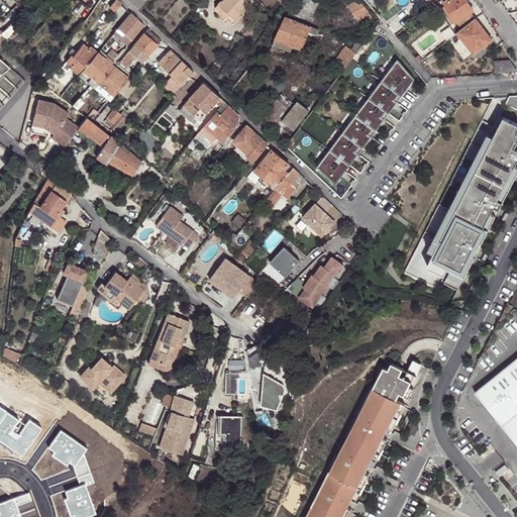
[(112,12),(120,4),(117,0),(109,0),(104,5),(112,12)]
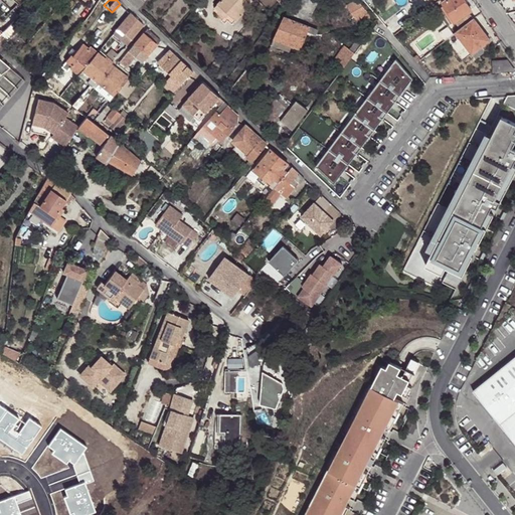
[(128,0),(139,10),(145,3),(141,0),(128,0)]
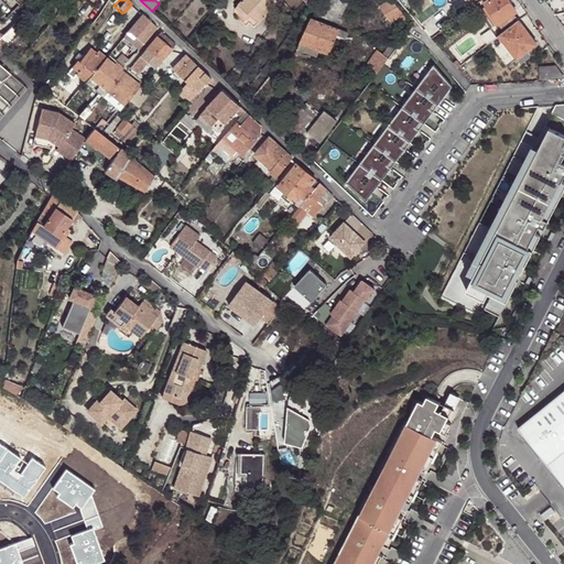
[(275,4),(278,2),(274,0),(243,0),(238,7),(257,23),(275,4)]
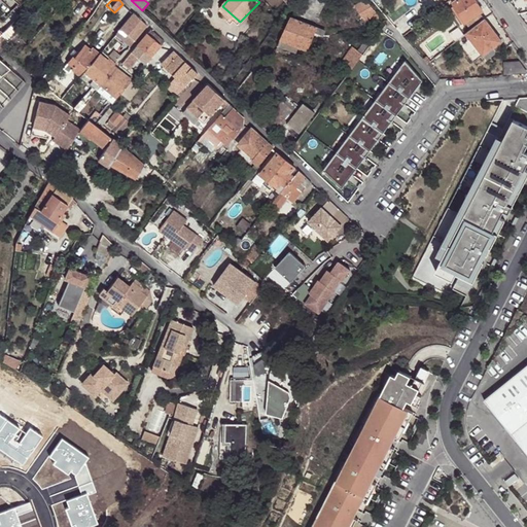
[(270,5),(265,0),(260,0),(259,2),(257,4),(265,11),(270,5)]
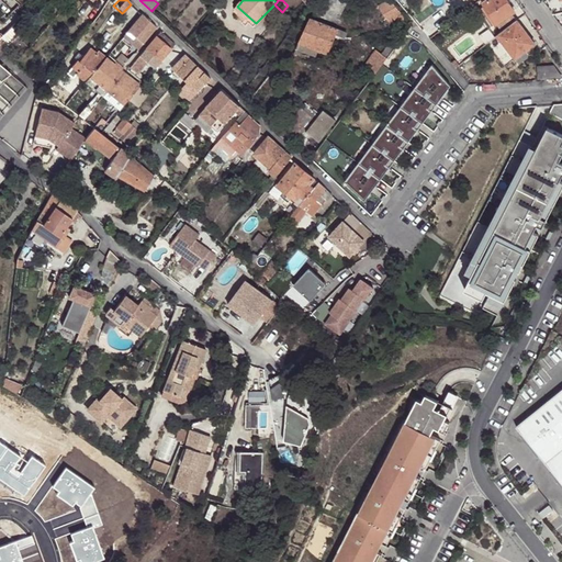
[(341,0),(323,0),(315,15),(338,24),(348,3),(341,0)]
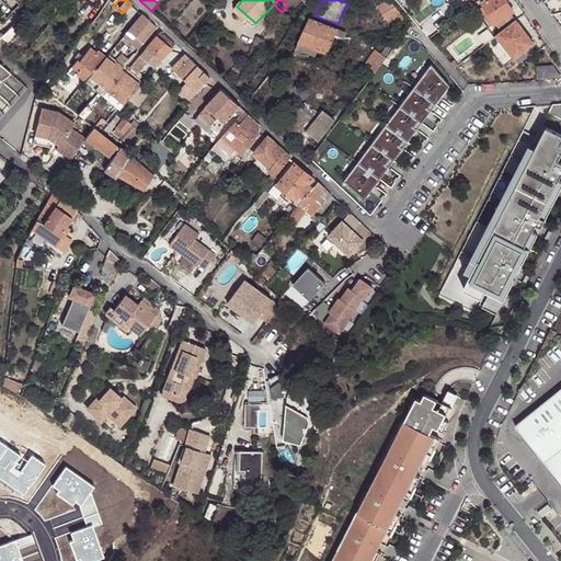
[(401,13),(391,0),(387,0),(380,6),(391,21),(397,18),(401,13)]
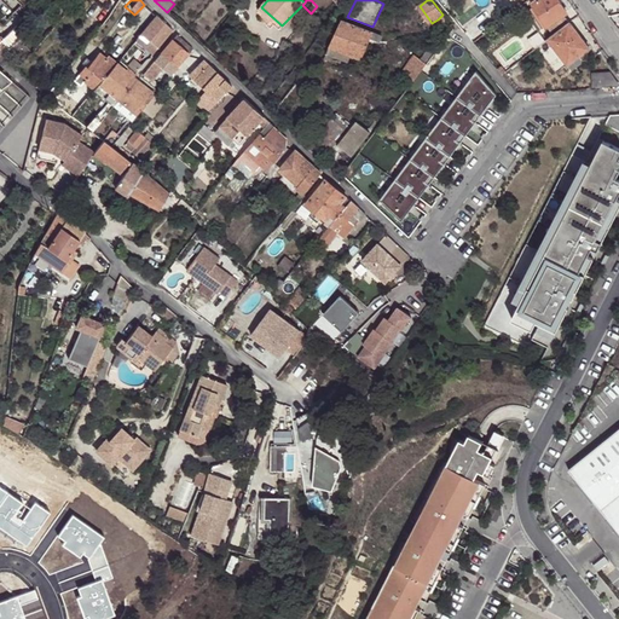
[(556,0),(537,0),(531,4),(536,11),(532,15),(537,22),(541,19),(545,27),(528,40),(534,48),(547,40),(568,23),(563,16),(565,15),(565,11),(556,0)]
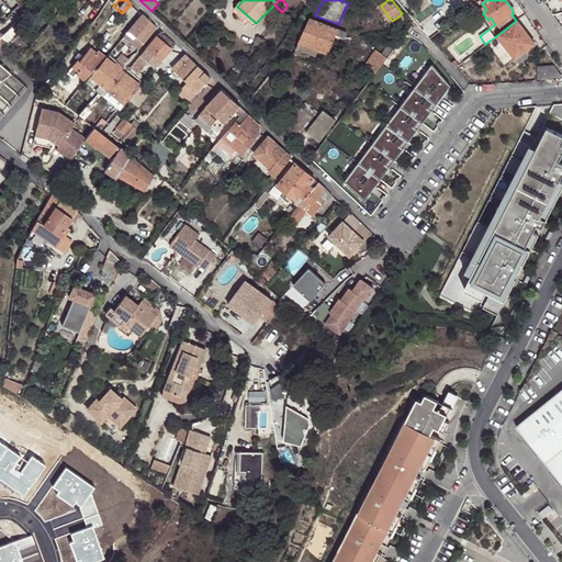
[(256,23),(237,7),(233,10),(253,27),(256,23)]
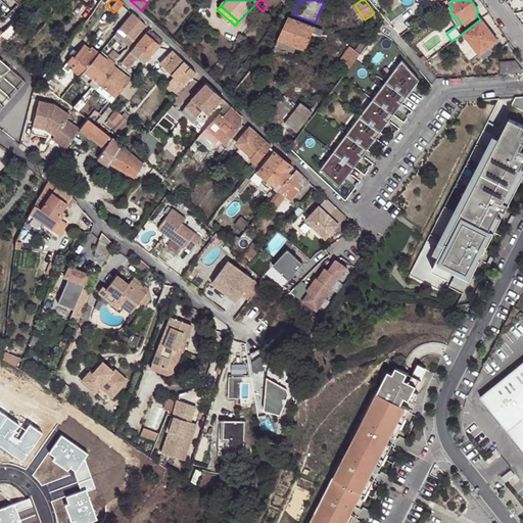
[(134,40),(146,26),(132,13),(121,29),(134,40)]
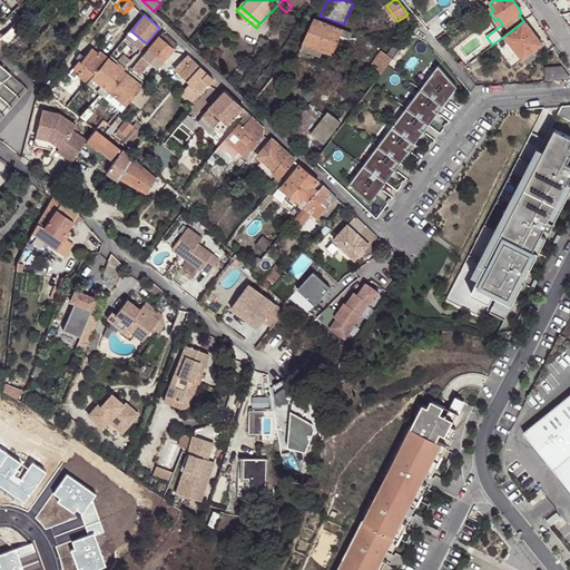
[(333,53),(337,42),(345,46),(349,38),(351,39),(353,35),(343,30),(316,19),(305,43),(303,50),(320,57),(323,50),(333,53)]
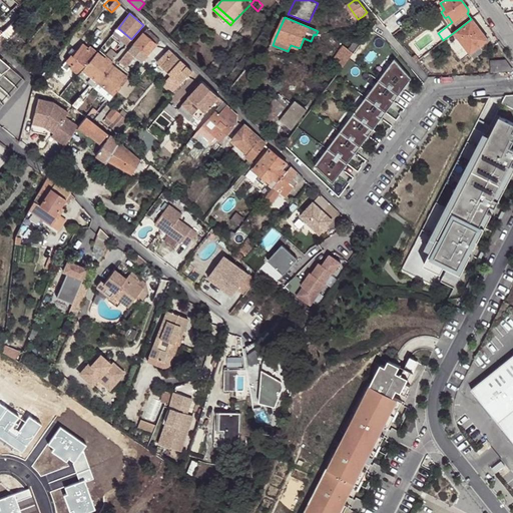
[(481,52),(479,49),(488,42),(471,19),(453,33),(473,58),(481,52)]
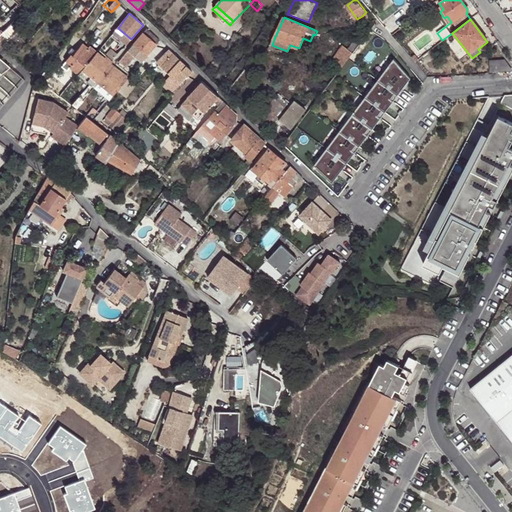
[(9,27),(3,33),(7,39),(9,41),(21,29),(15,22),(9,27)]
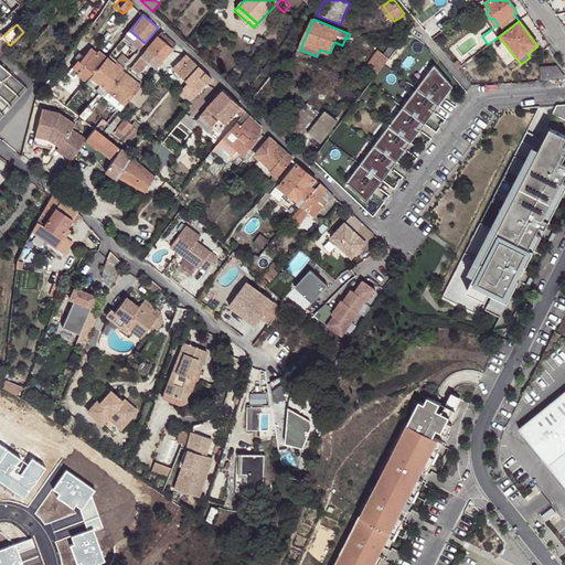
[(140,49),(145,43),(130,31),(125,36),(137,48),(140,49)]
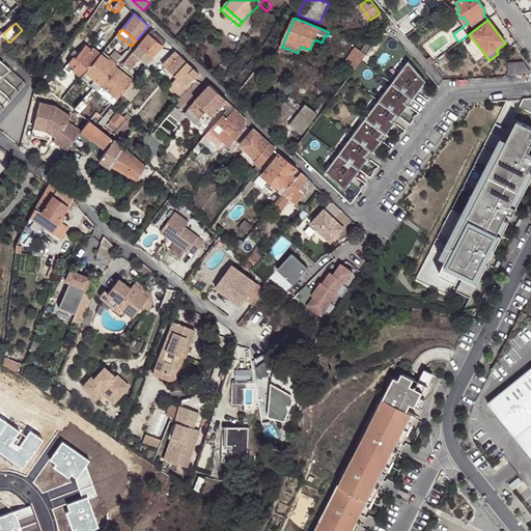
[(151,30),(147,35),(159,45),(162,40),(151,30)]
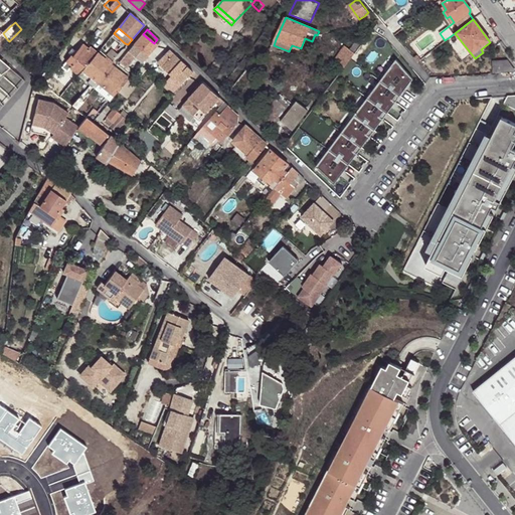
[(135,43),(149,56),(157,45),(154,43),(143,34),(135,43)]
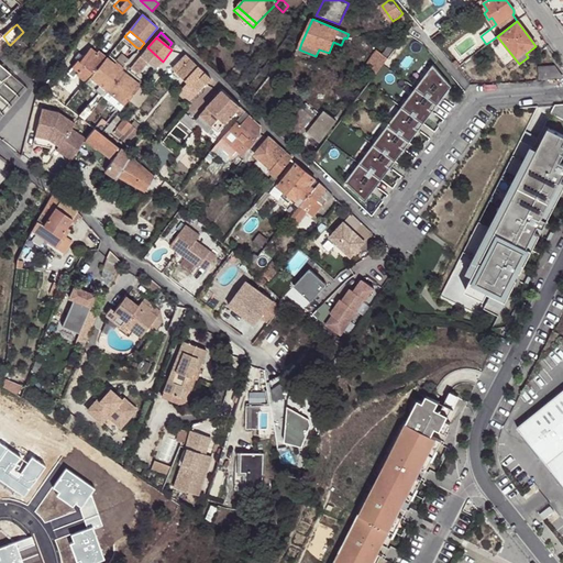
[(383,55),(388,59),(398,46),(393,42),(383,55)]
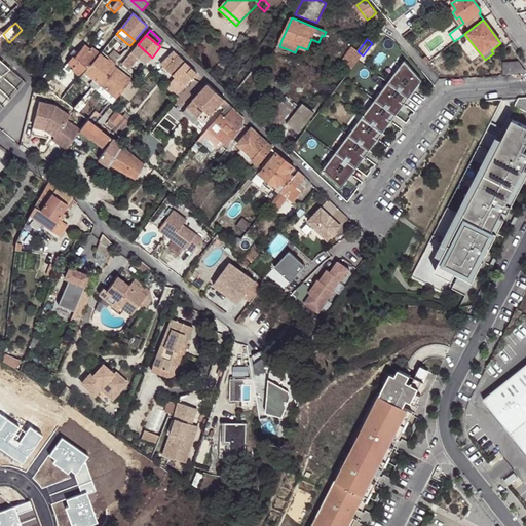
[(118,54),(121,57),(130,45),(127,44),(118,54)]
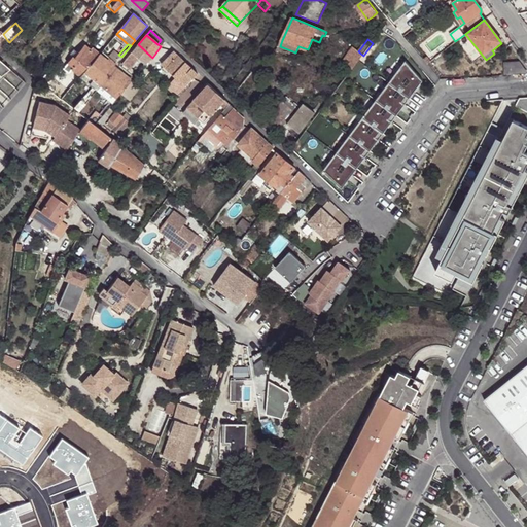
[(131,53),(146,65),(152,58),(138,44),(131,53)]
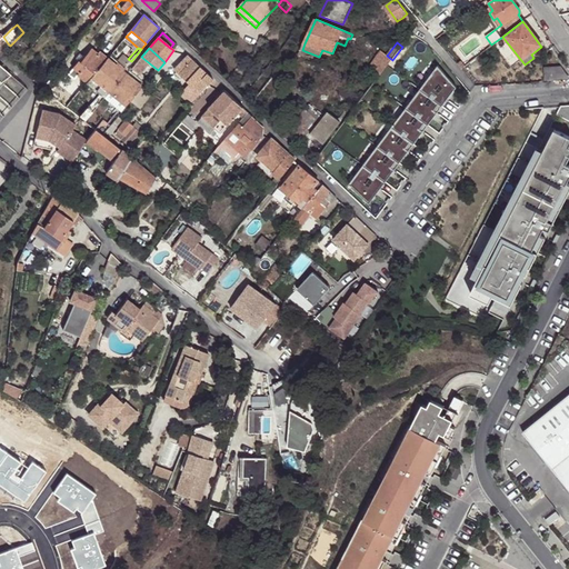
[(83,70),(92,79),(108,60),(100,52),(99,55),(92,50),(88,56),(83,60),(81,59),(78,63),(83,69),(83,70)]
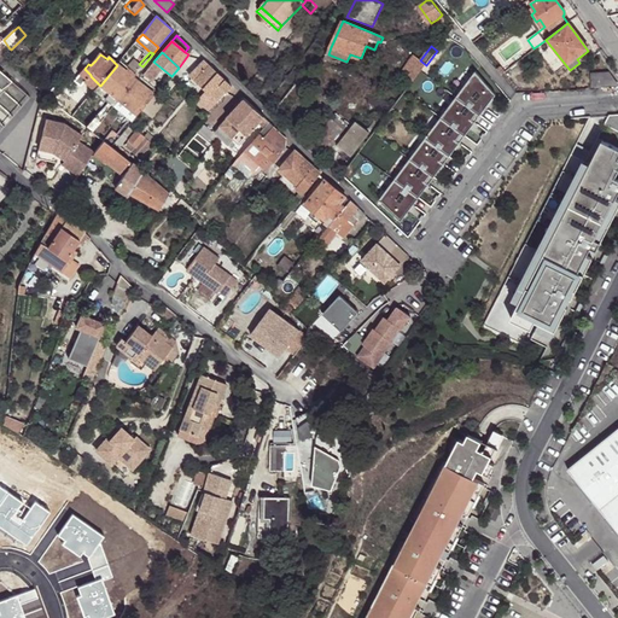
[(412,83),(413,83),(426,65),(420,60),(414,56),(400,74),(406,79),(412,83)]
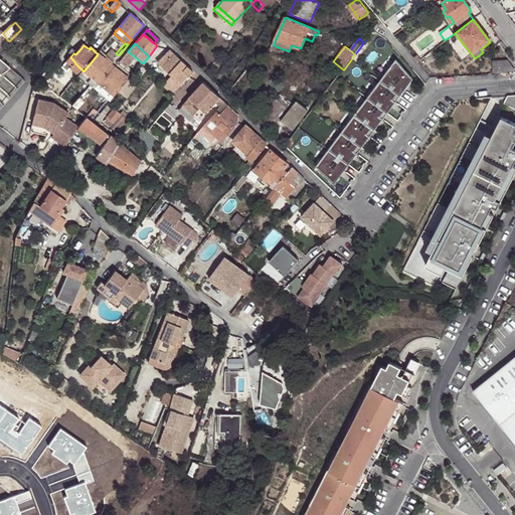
[(102,48),(100,51),(108,57),(109,55),(102,48)]
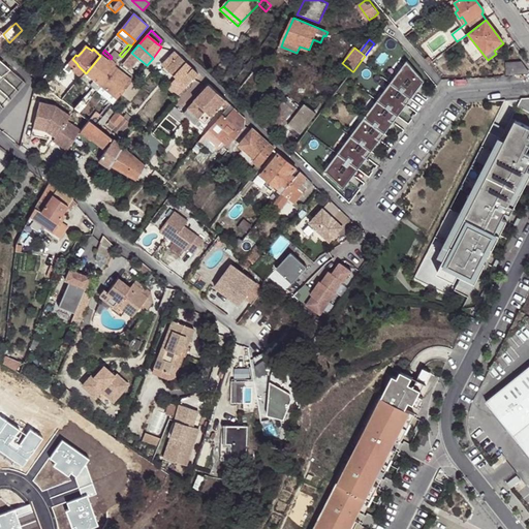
[(167,69),(179,56),(175,51),(162,65),(167,69)]
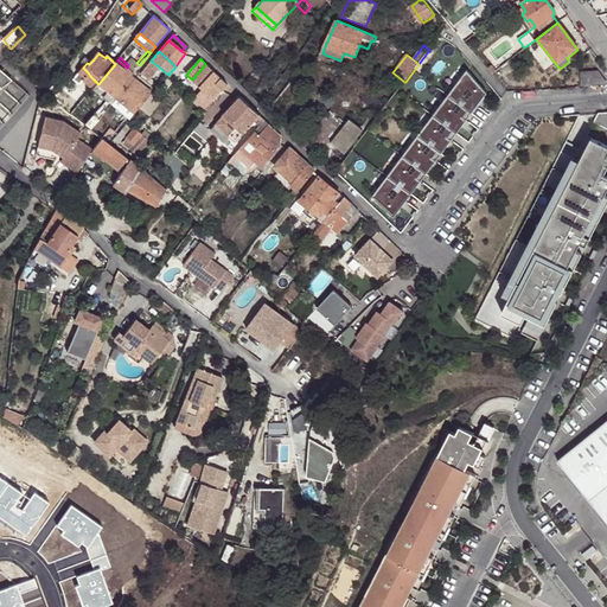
[(133,72),(133,74),(140,65),(136,63),(133,59),(128,65),(127,68),(133,72)]
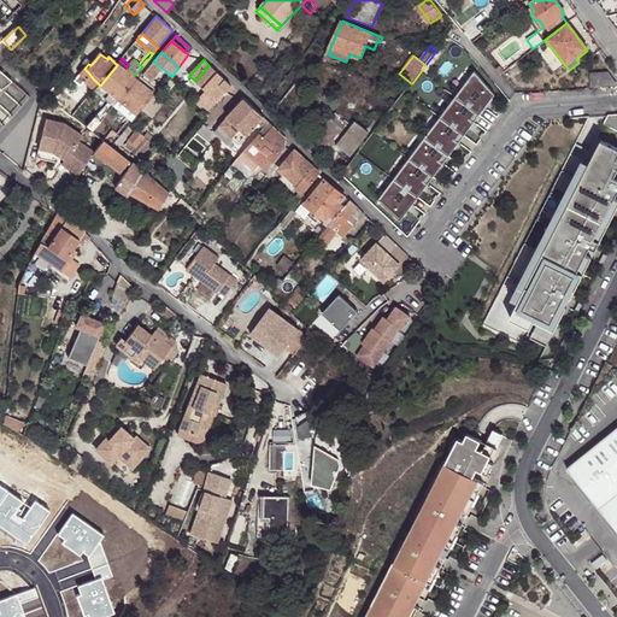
[(145,71),(160,87),(171,76),(153,62),(145,71)]
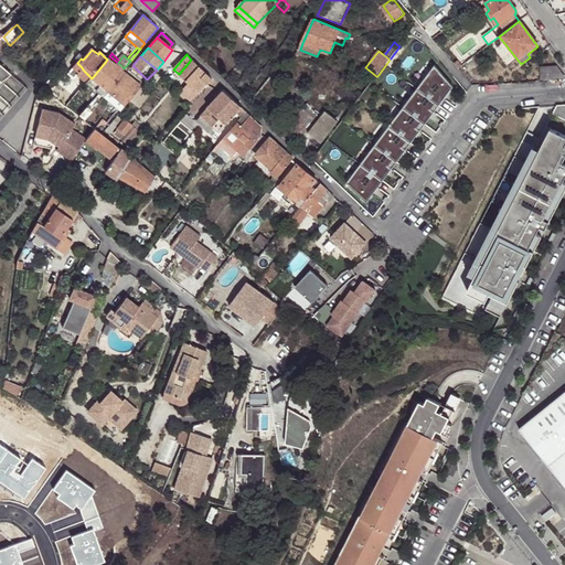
[(92,78),(108,92),(124,73),(107,60),(92,78)]
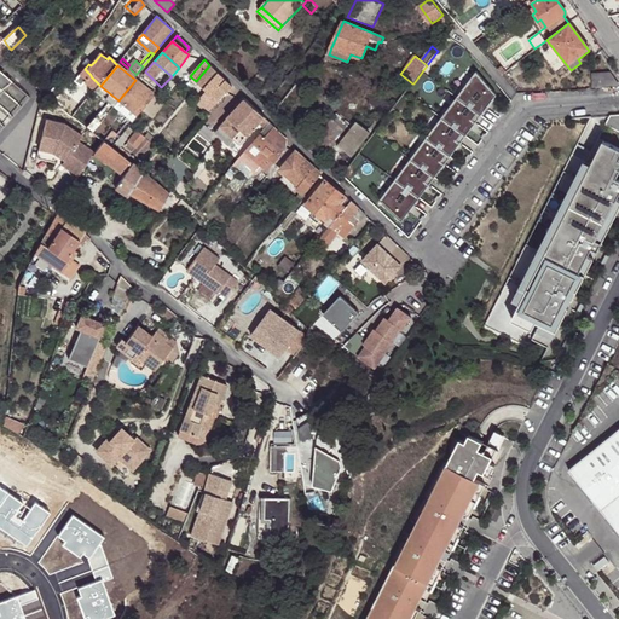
[(218,103),(227,92),(220,85),(225,81),(209,65),(196,81),(218,103)]
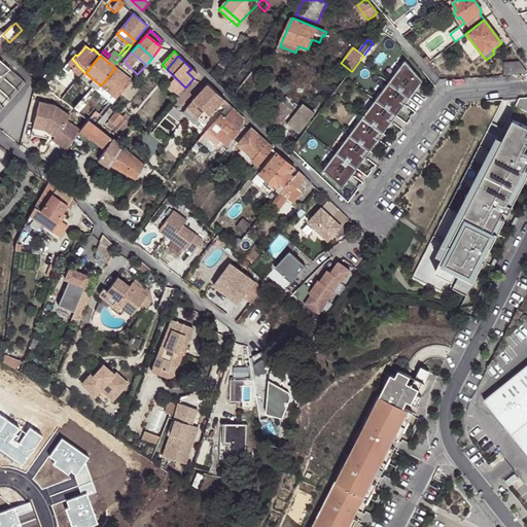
[(85,73),(77,65),(77,64),(72,59),(68,64),(69,65),(74,68),(72,70),(81,77),(85,73)]
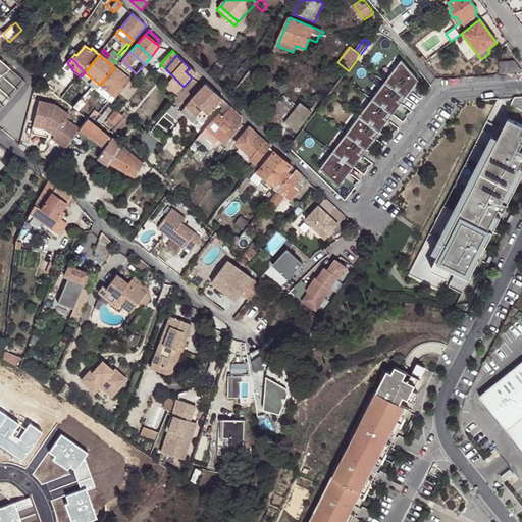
[(418,79),(400,58),(319,165),(338,183),(418,79)]
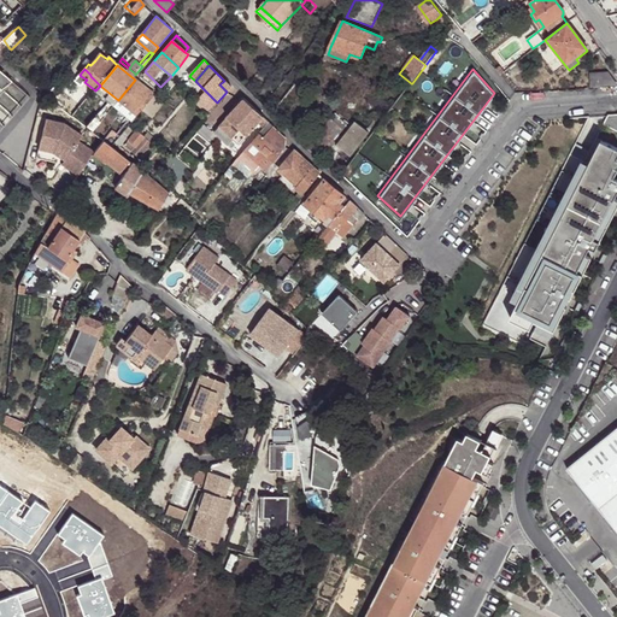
[(0,89),(11,81),(0,70),(0,89)]
